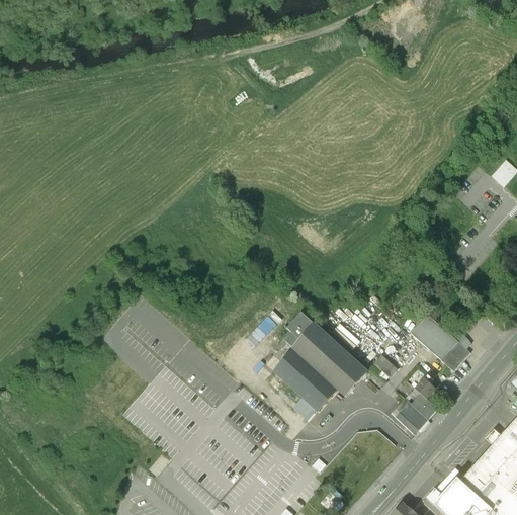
[(493,174),(505,185),(516,171),(516,165),(507,157),(493,174)]
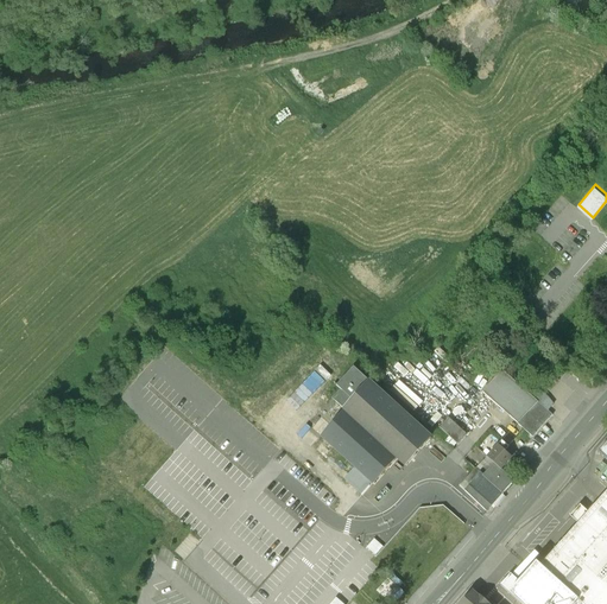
[(343,408),(370,381),(354,367),(336,386),(339,388),(329,396),(343,408)]
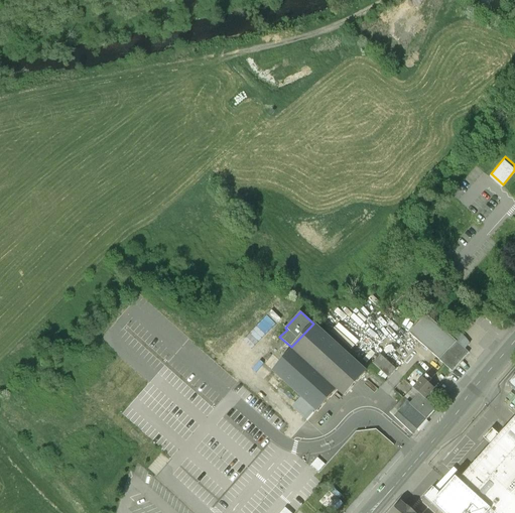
[(408,331),(452,369),(468,350),(425,312),(408,331)]
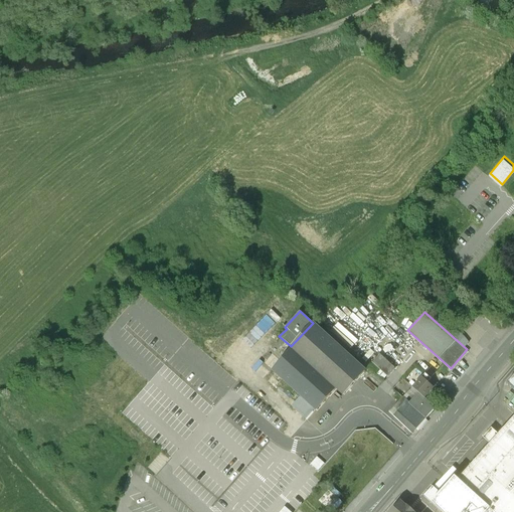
[(342,392),(363,369),(313,323),(291,346),(334,386),(342,392)]
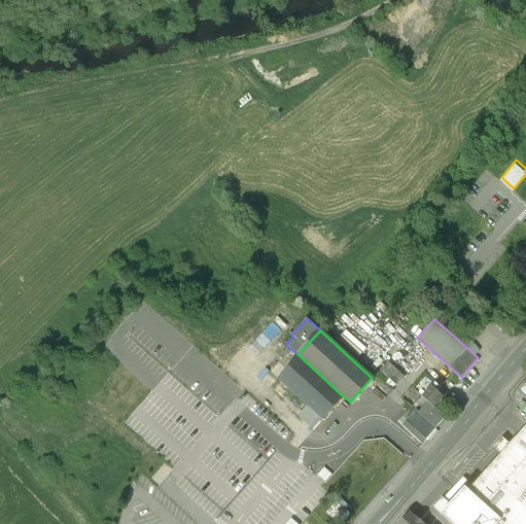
[(322,418),(342,395),(297,354),(277,377),(306,403),(320,416),(322,418)]
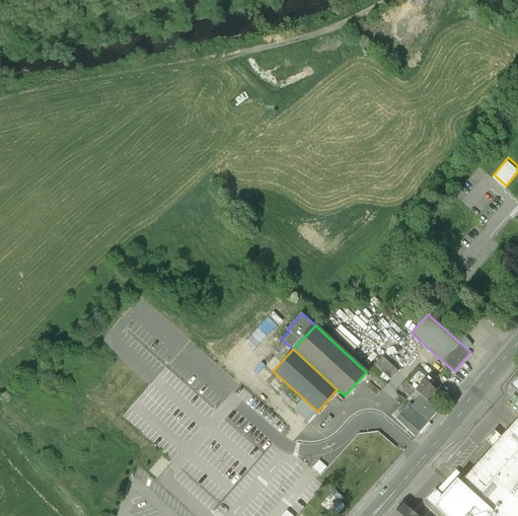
[(388,376),(389,378),(395,371),(380,356),(374,363),(382,371),(388,376)]
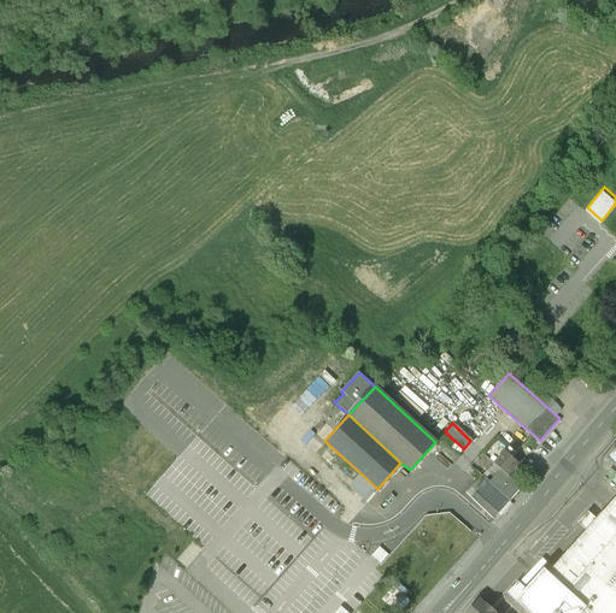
[(458,451),(462,447),(455,441),(451,444),(458,451)]
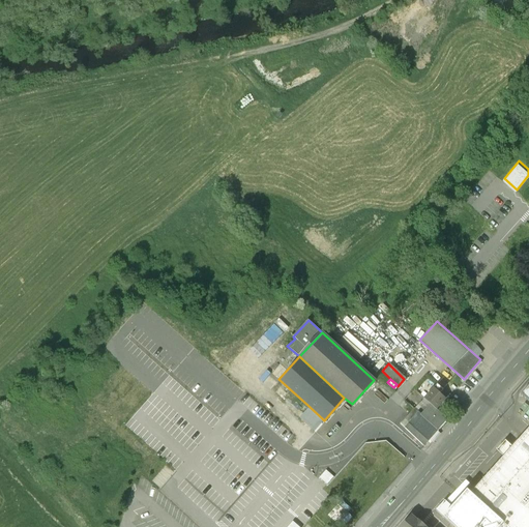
[(433,386),(423,398),(435,408),(436,407),(444,397),(438,391),(442,387),(437,382),(433,386)]
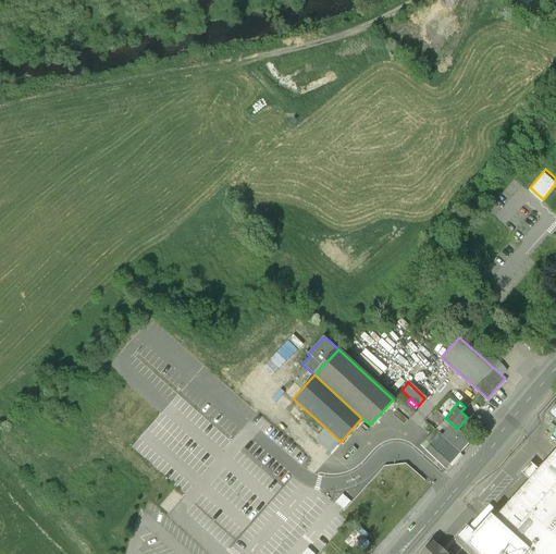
[(460,411),(467,417),(468,419),(473,414),(465,406),(465,407),(460,411)]
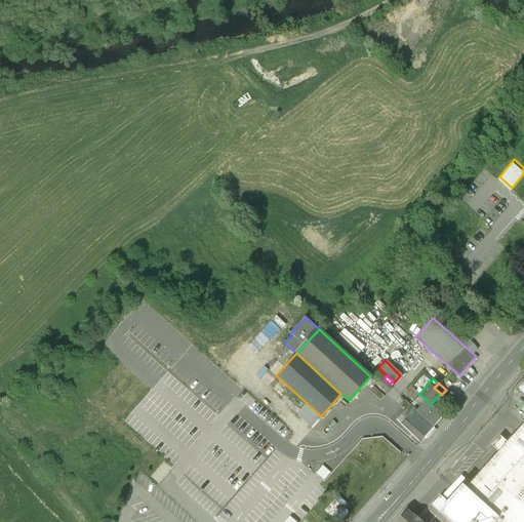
[(443,413),(432,403),(431,404),(419,394),(416,396),(422,402),(416,409),(413,406),(400,422),(419,440),(443,413)]
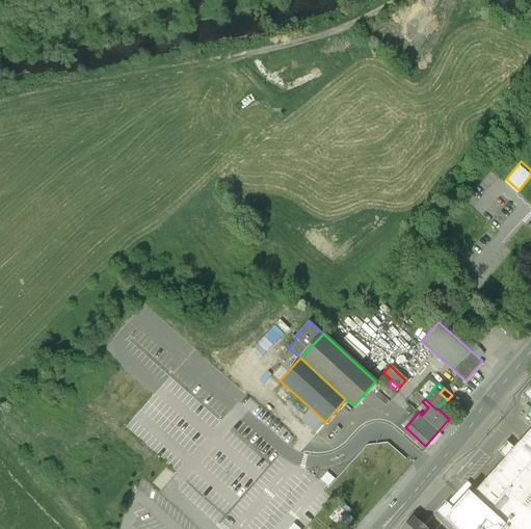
[(299,418),(314,431),(323,420),(309,406),(299,418)]
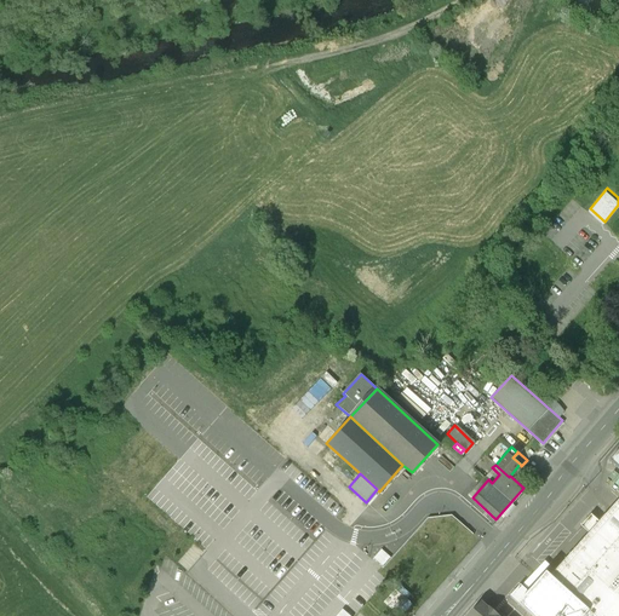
[(618,615),(618,498),(600,520),(590,512),(580,523),(589,531),(551,574),(550,575),(596,615),(618,615)]
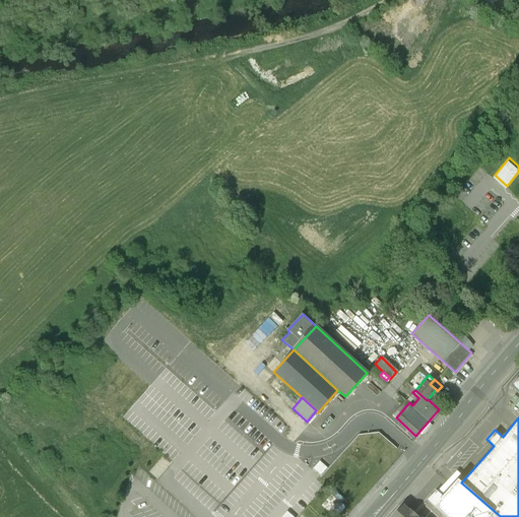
[(500,516),(461,482),(462,481),(458,478),(444,496),(436,489),(427,499),(447,516),(500,516)]
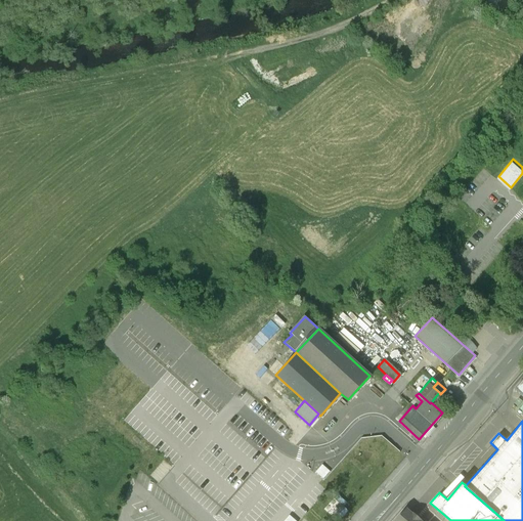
[(394,520),(422,520),(420,519),(413,513),(412,513),(406,508),(394,520)]
